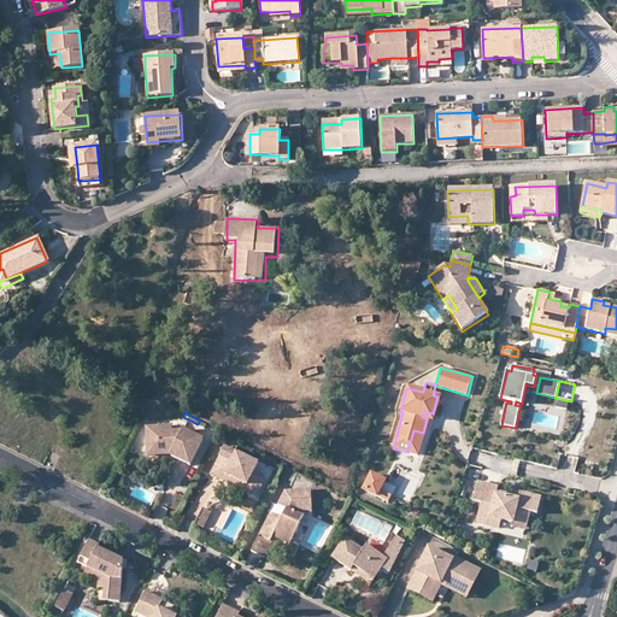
[(165,452),(171,454),(192,465),(205,439),(184,429),(183,432),(174,432),(171,425),(146,428),(147,451),(165,451),(165,452)]
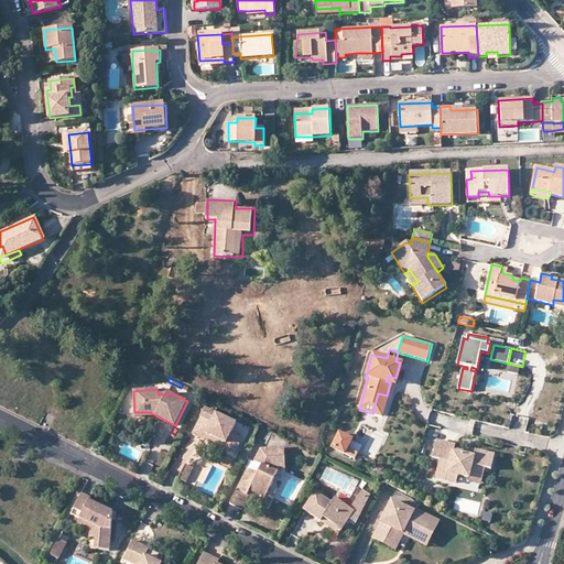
[(381,415),(387,396),(378,393),(372,413),(381,415)]
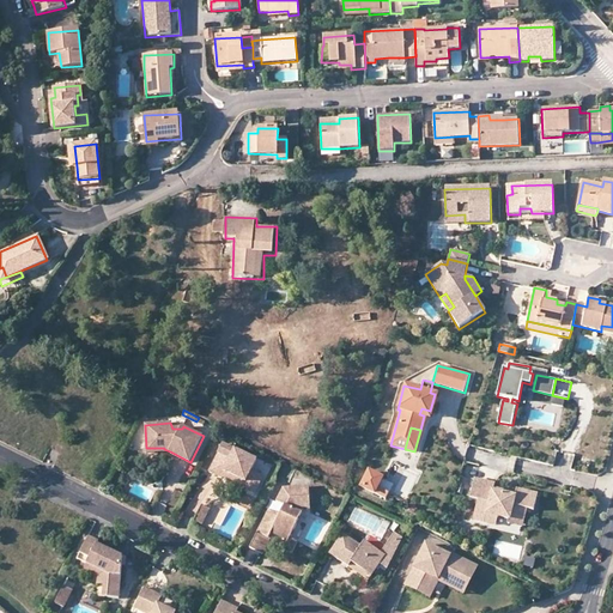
[(247,481),(244,487),(256,495),(266,477),(254,471),(260,461),(225,444),(212,472),(224,478),(228,472),(247,481)]
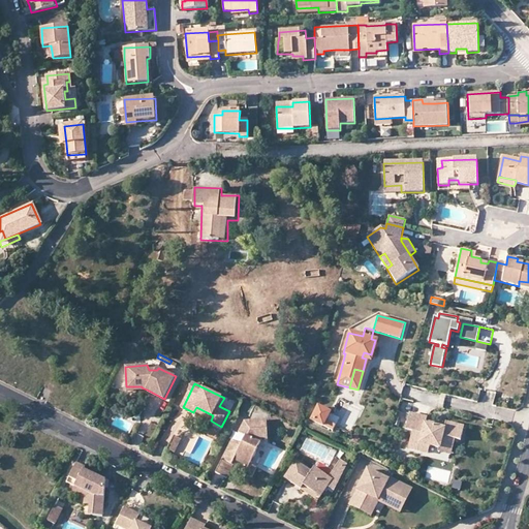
[(193,412),(211,421),(213,415),(196,407),(193,412)]
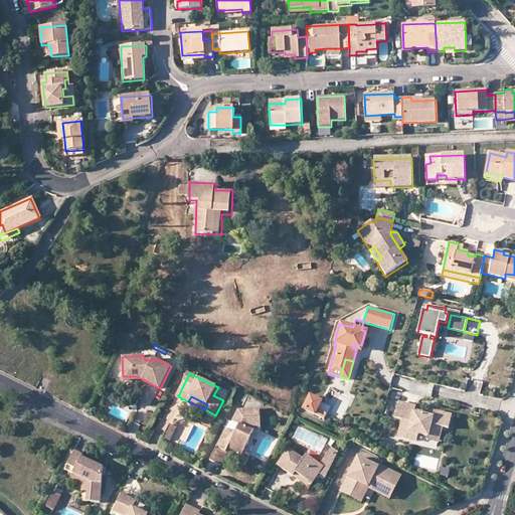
[(316,409),(320,401),(310,396),(303,408),(314,414),(316,409)]
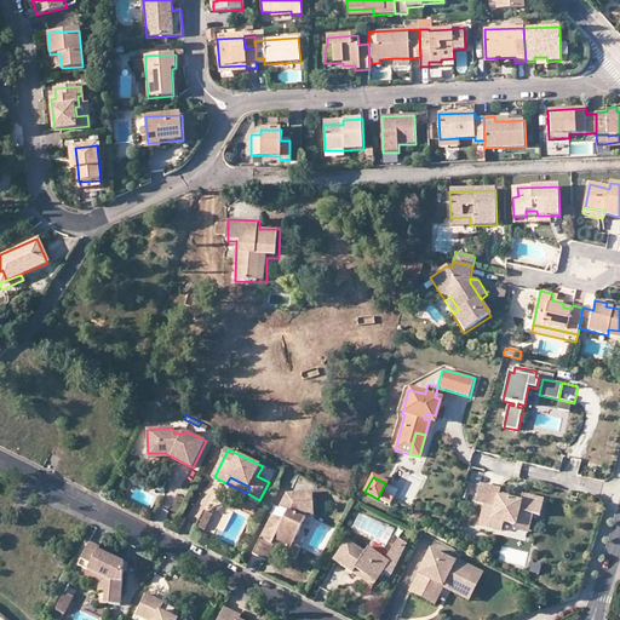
[(540,516),(544,500),(523,495),(522,499),(521,503),(499,497),(500,494),(501,489),(481,484),(476,504),(484,506),(480,526),(503,530),(504,522),(516,526),(520,511),(533,515),(540,516)]
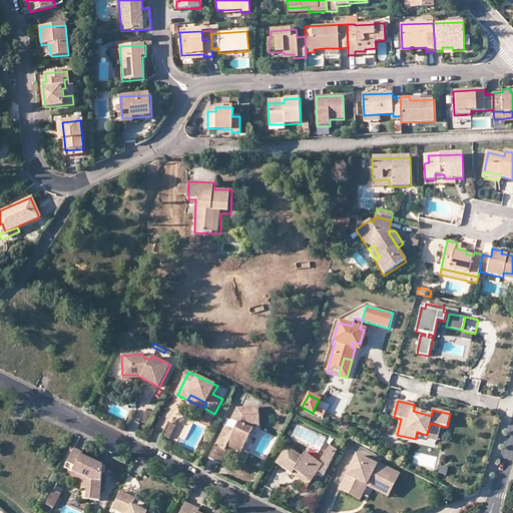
[(242,453),(243,450),(249,439),(245,436),(250,425),(262,425),(261,406),(238,408),(232,420),(240,424),(235,432),(225,427),(209,459),(220,464),(227,451),(226,450),(228,446),(239,452),(242,453)]
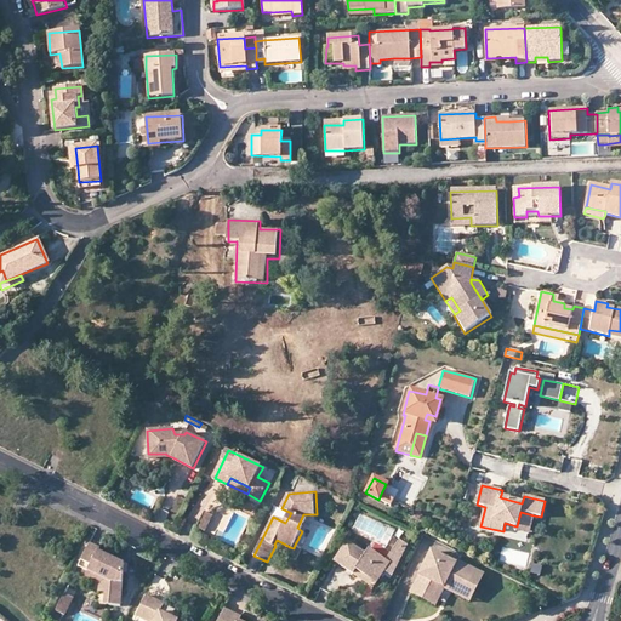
[(389,505),(392,500),(381,494),(379,500),(389,505)]
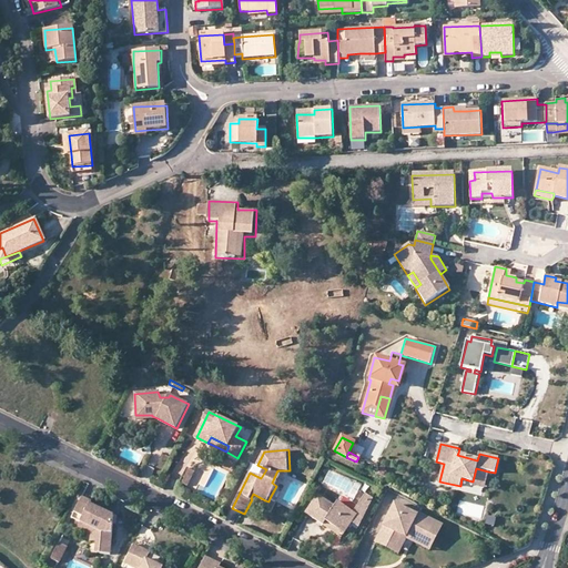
[(196,472),(189,468),(182,483),(189,486),(196,472)]
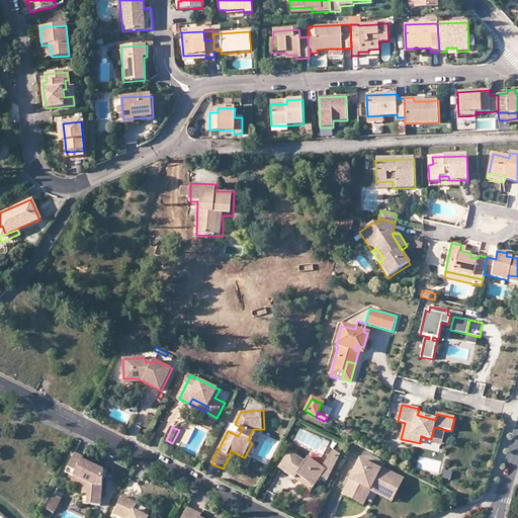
[(441,445),(445,430),(434,427),(431,439),(430,443),(441,445)]
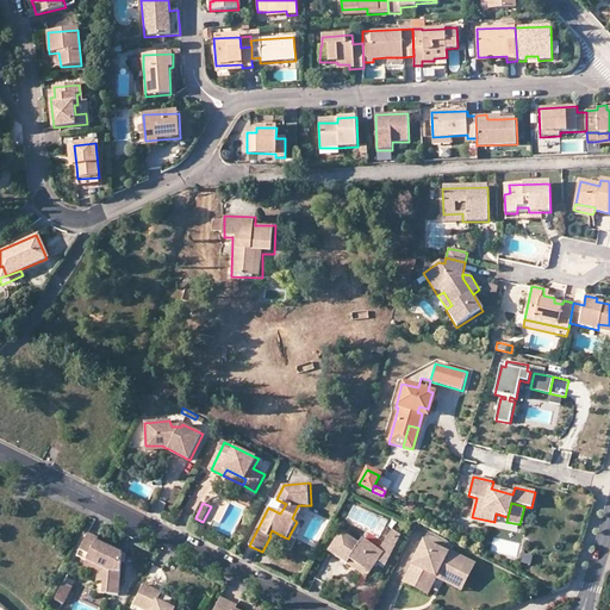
[(304,509),(298,505),(292,518),(297,522),(304,509)]
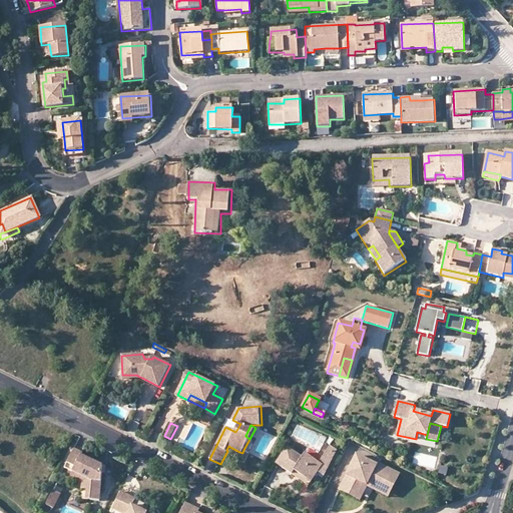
[(88,480),(87,491),(86,501),(101,501),(104,467),(82,456),(83,454),(74,449),(67,464),(75,468),(72,472),(88,480)]
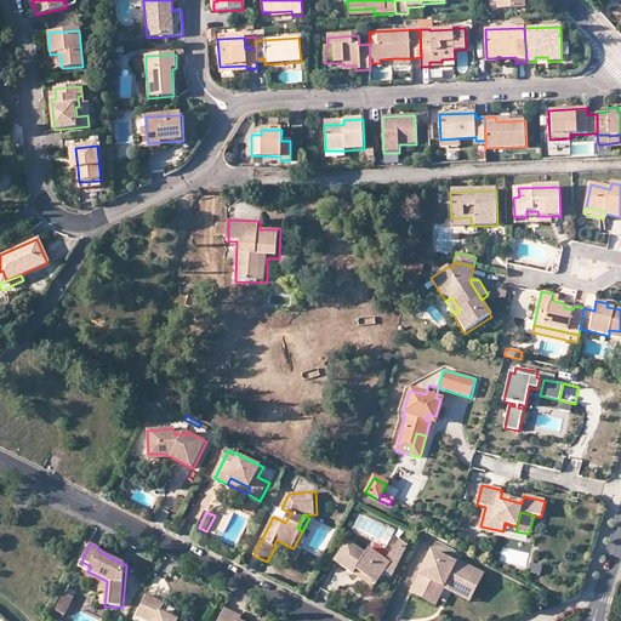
[(359,573),(376,584),(379,586),(387,574),(393,565),(388,562),(372,551),(369,556),(351,543),(337,563),(357,576),(359,573)]
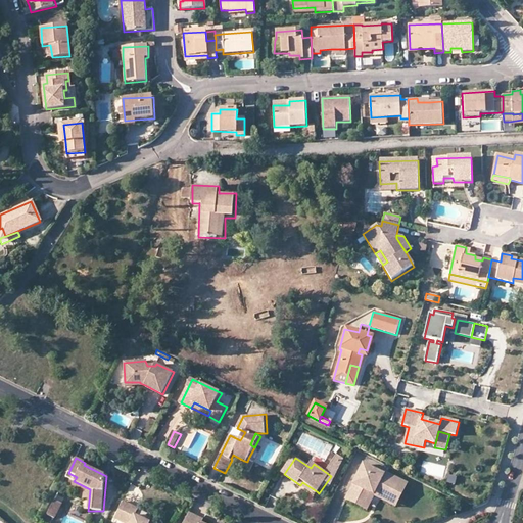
[(327,473),(331,476),(326,483),(331,486),(343,462),(337,458),(327,473)]
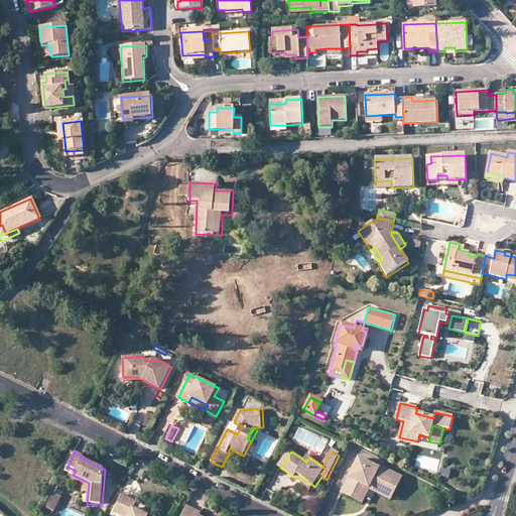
[(251,456),(245,453),(244,456),(241,455),(238,460),(247,465),(251,456)]
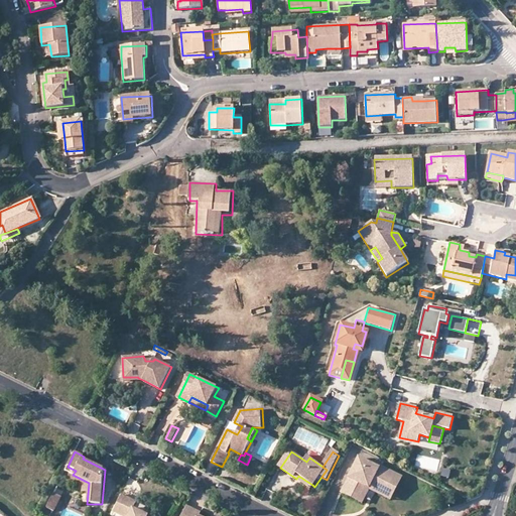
[(388,491),(397,473),(381,465),(380,467),(362,458),(346,488),(362,496),(368,486),(373,484),(388,491)]
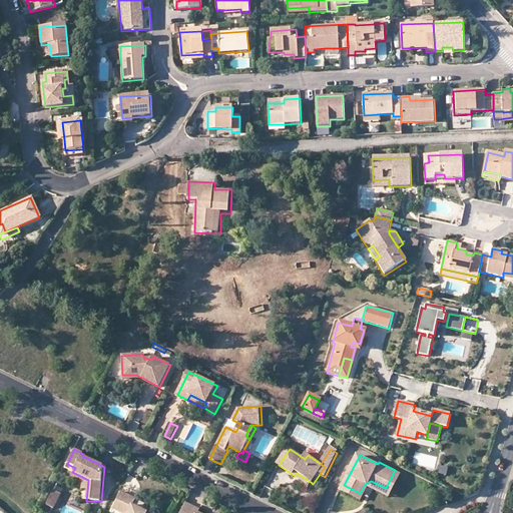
[(65,469),(72,472),(75,468),(67,464),(65,469)]
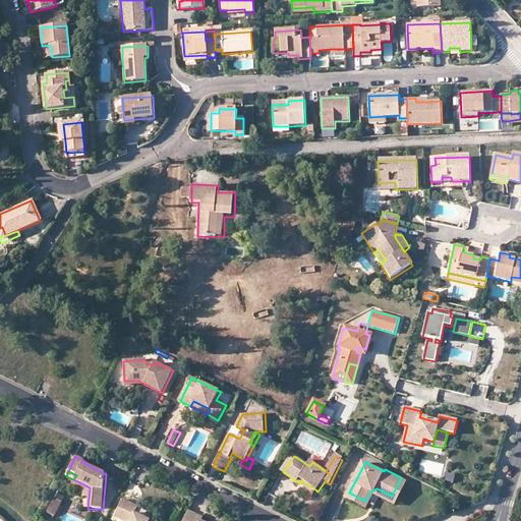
[(407,480),(401,477),(392,496),(377,488),(371,490),(365,501),(349,493),(347,497),(367,507),(374,494),(396,504),(407,480)]
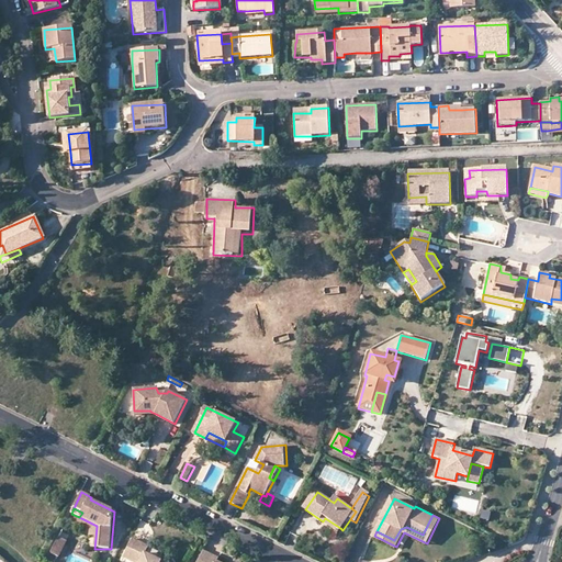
[(90,537),(96,538),(97,526),(79,517),(77,524),(91,531),(90,537)]
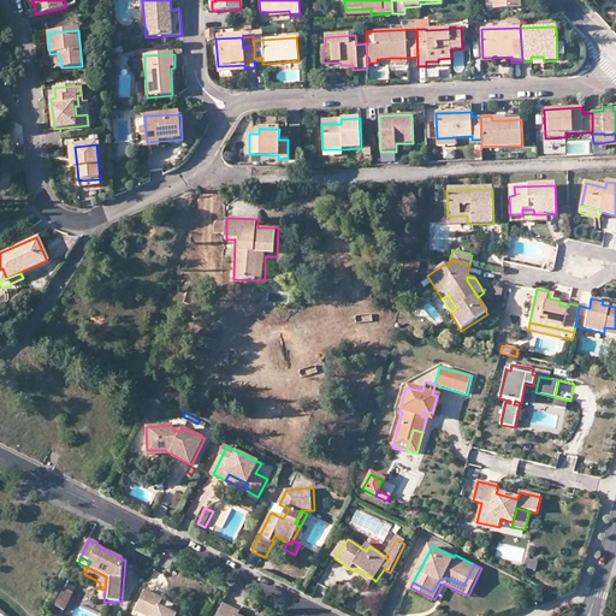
[(371,584),(373,579),(356,568),(354,572),(371,584)]
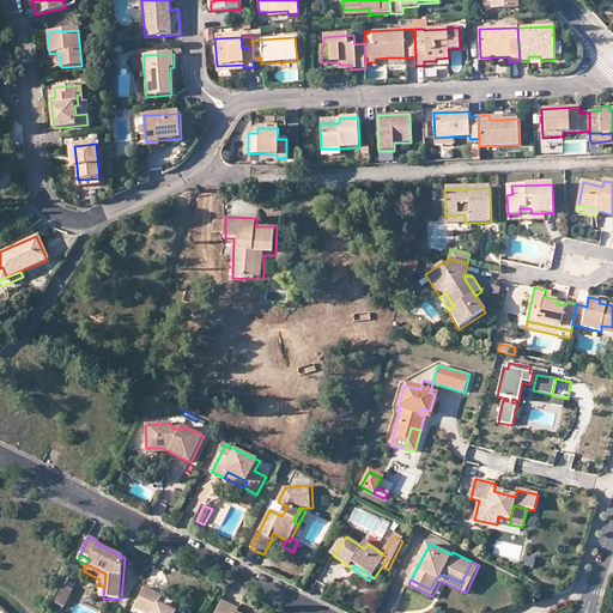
[(66,587),(58,605),(65,608),(74,590),(66,587)]
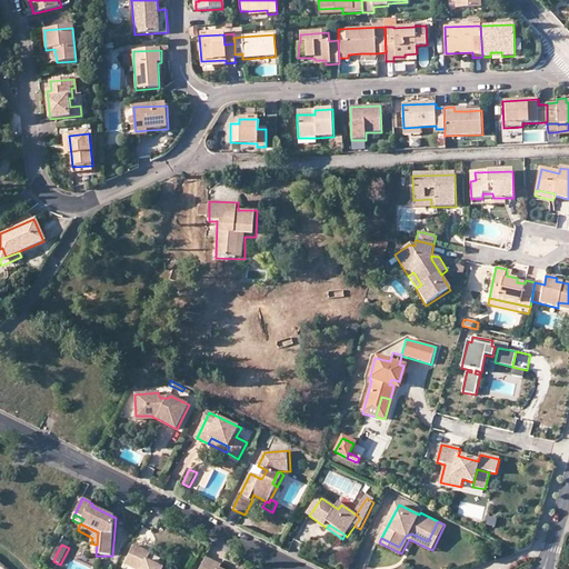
[(163,568),(148,561),(152,553),(136,546),(127,565),(135,568),(163,568)]
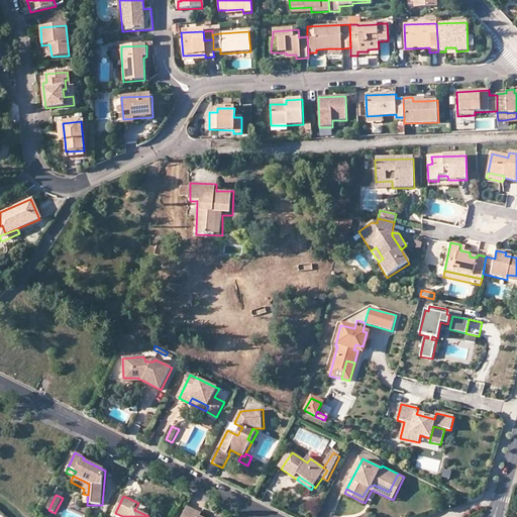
[(201,516),(202,514),(189,507),(184,516),(201,516)]
